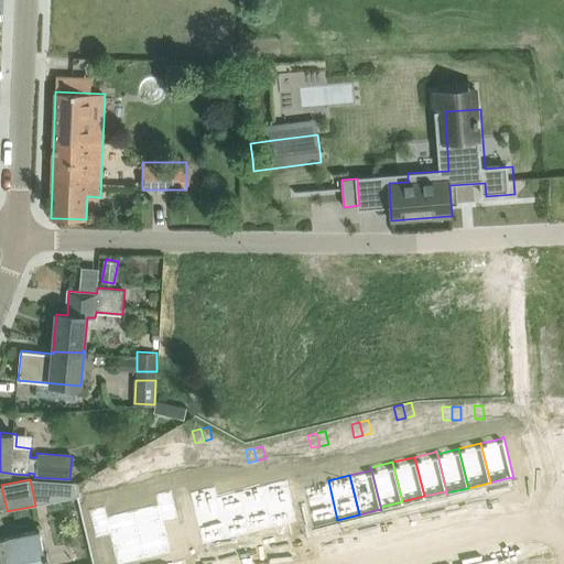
[(288,479),(263,485),(273,527),(297,521),(288,479)]
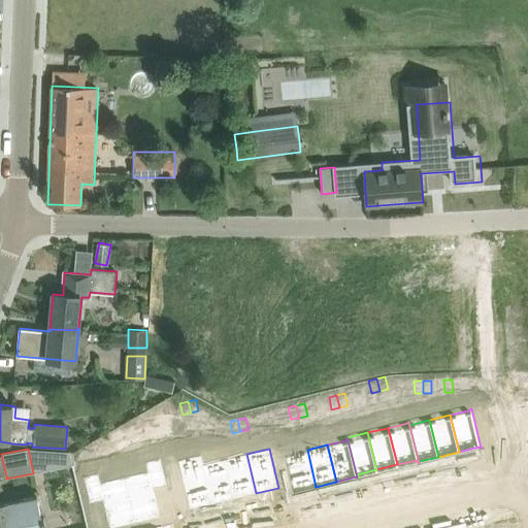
[(316,487),(307,450),(287,455),(287,454),(286,454),(295,493),(296,492),(316,487)]
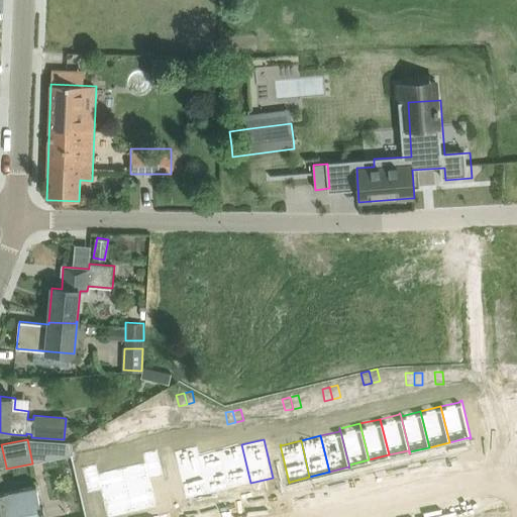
[(220,449),(229,488),(250,483),(241,444),(220,449)]
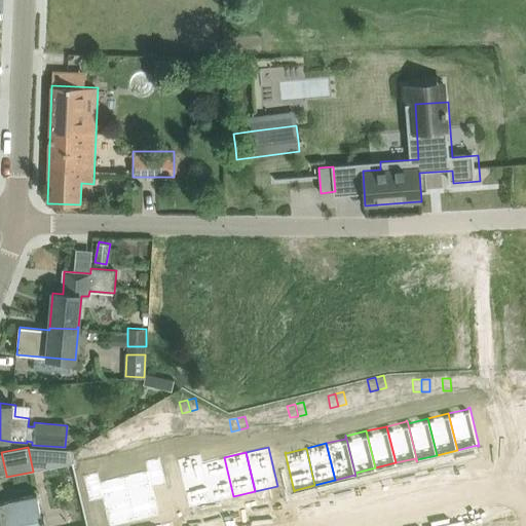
[(166,482),(159,456),(145,460),(147,470),(123,476),(135,520),(159,515),(152,485),(154,485),(153,484),(163,481),(163,483),(166,482)]
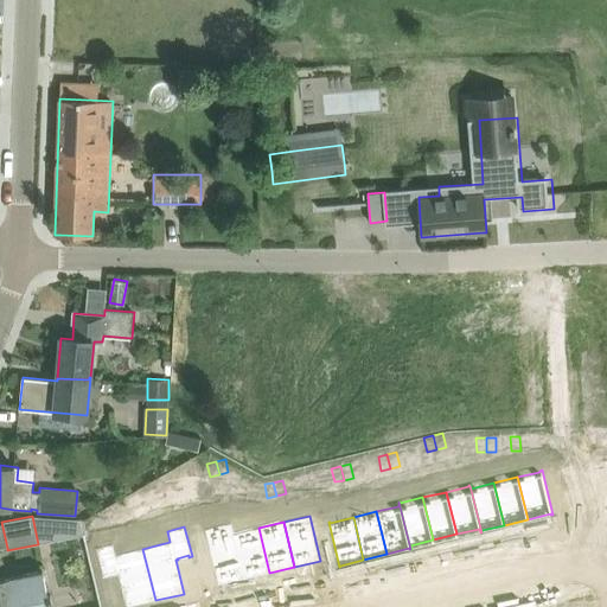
[(269,573),(259,528),(234,534),(244,579),(269,573)]
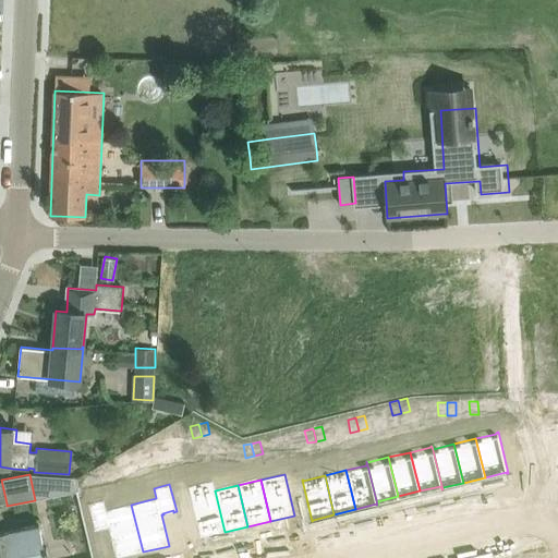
[(201,537),(225,532),(215,490),(191,496),(201,537)]
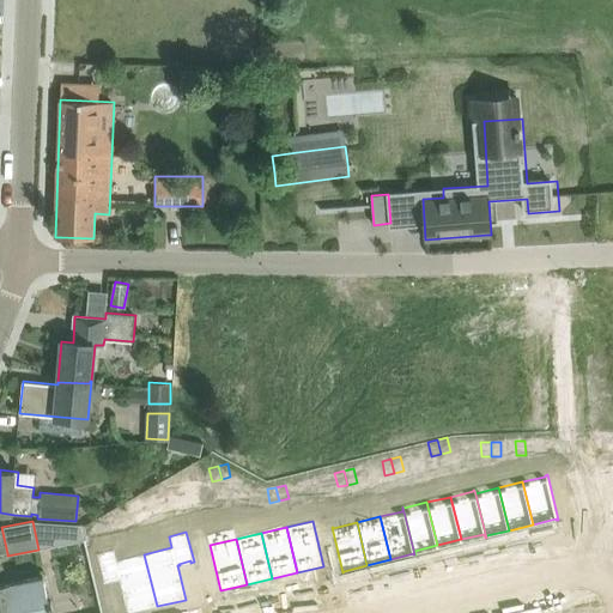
[(127,612),(128,612),(157,606),(144,554),(117,560),(114,550),(97,553),(104,583),(107,583),(107,581),(117,578),(119,581),(120,580),(127,612)]
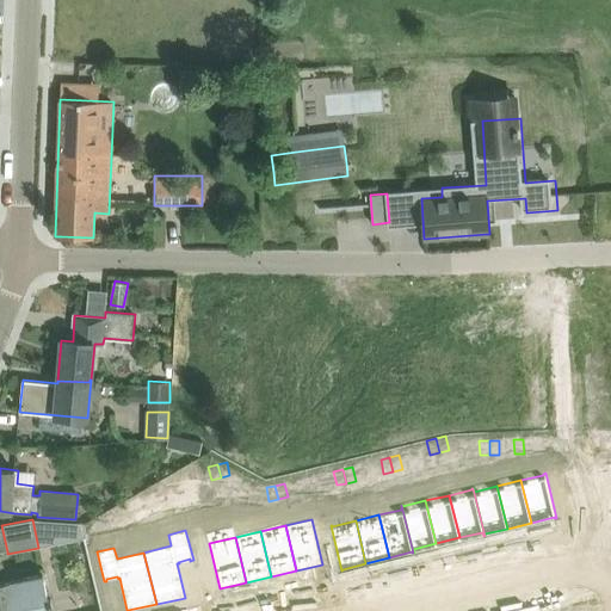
[(0,610),(50,610),(42,573),(36,574),(0,581),(0,610)]
